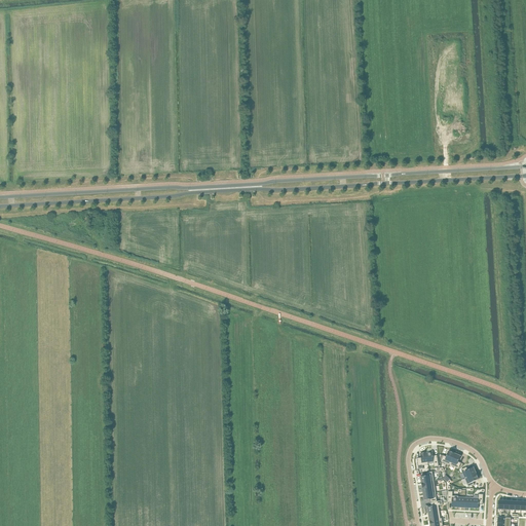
[(433,451),(426,452),(428,464),(428,462),(434,461),(435,467),(439,466),(437,455),(433,456),(433,451)]
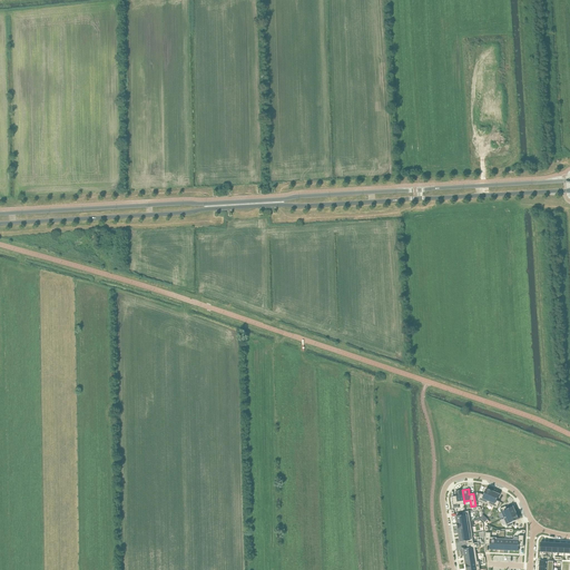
[(480,493),(478,500),(488,503),(493,491),(487,489),(483,494),(480,493)]
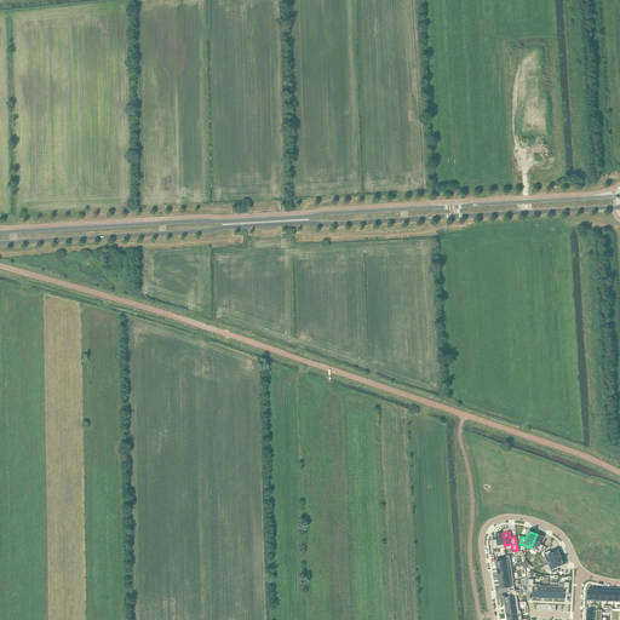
[(497,539),(492,540),(493,554),(499,552),(498,549),(505,547),(503,533),(495,534),(497,539)]
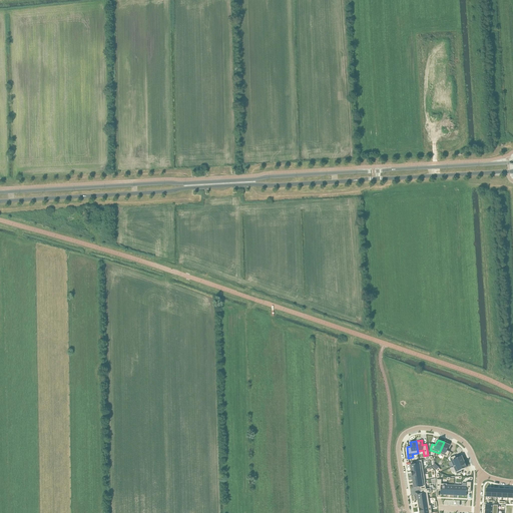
[(444,442),(439,453),(447,457),(450,452),(447,450),(449,445),(444,442)]
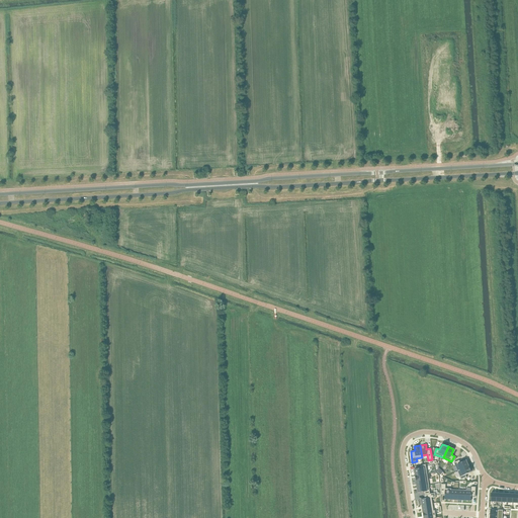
[(459,460),(454,462),(457,471),(468,466),(466,460),(460,462),(459,460)]
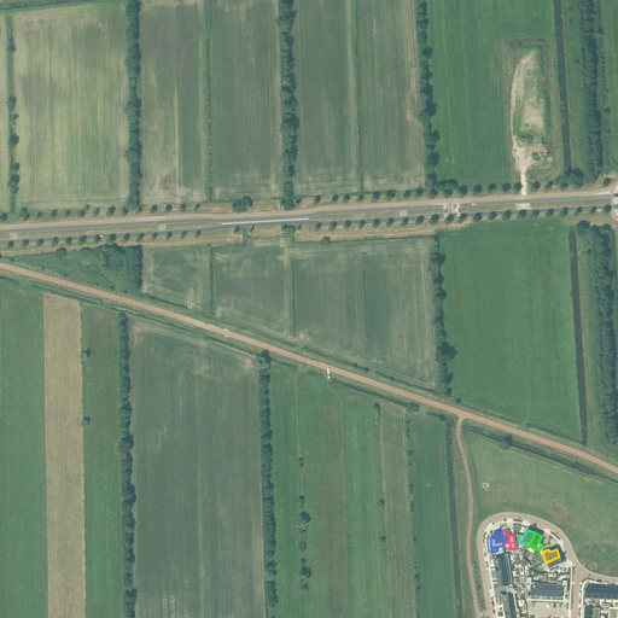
[(501,559),(494,560),(495,567),(509,565),(508,554),(501,555),(501,559)]
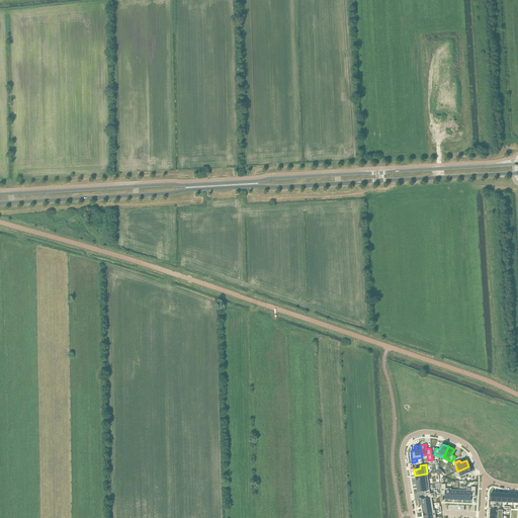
[(468,466),(457,471),(461,480),(467,478),(465,475),(471,472),(468,466)]
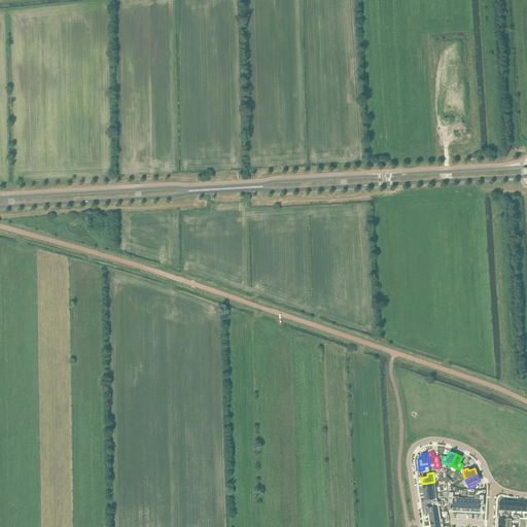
[(449,492),(449,503),(453,503),(452,507),(458,508),(459,497),(453,497),(454,492),(449,492)]
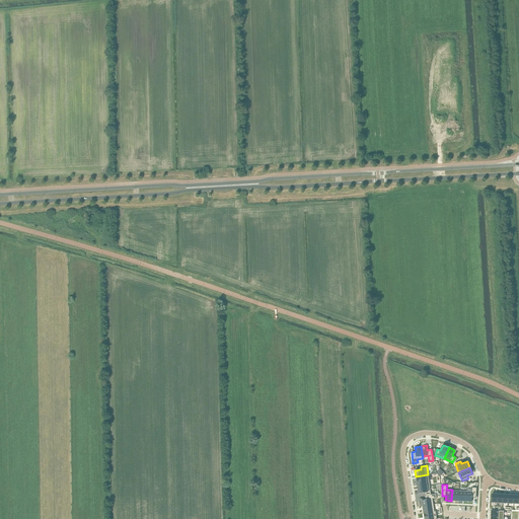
[(430,486),(418,488),(419,494),(425,493),(425,496),(431,495),(430,486)]
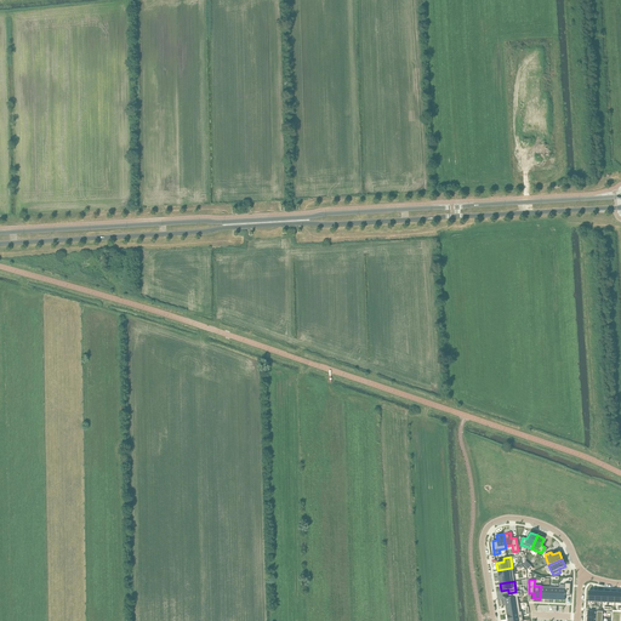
[(558,588),(558,600),(565,600),(565,596),(570,596),(570,584),(565,584),(565,588),(558,588)]
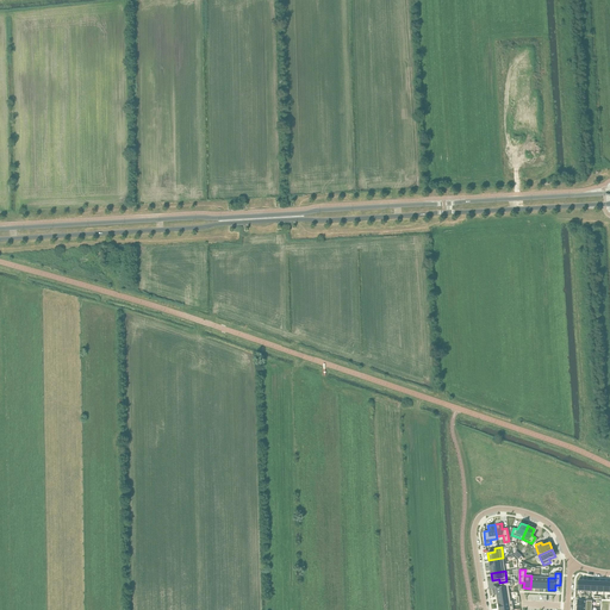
[(500,587),(496,587),(497,595),(510,592),(509,586),(514,585),(512,580),(511,580),(506,582),(499,583),(500,587)]
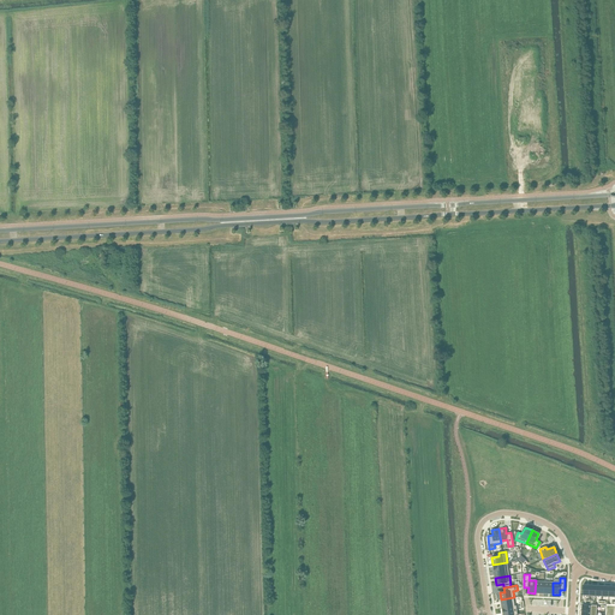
[(514,597),(501,599),(502,608),(517,605),(515,605),(514,597)]
